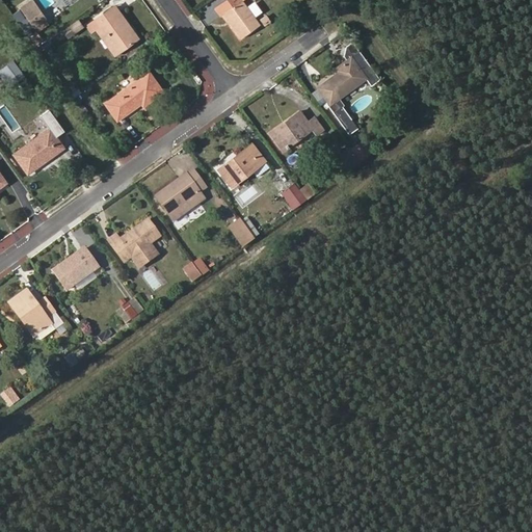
[(33,0),(29,0),(22,6),(26,12),(37,4),(33,0)]
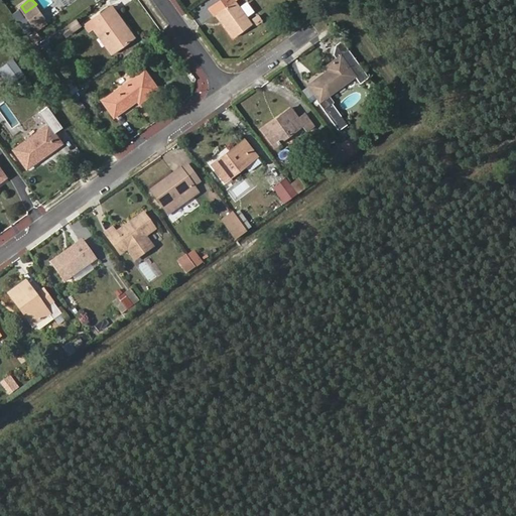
[(220,0),(210,8),(215,15),(218,13),(235,37),(252,24),(234,0),(220,0)]
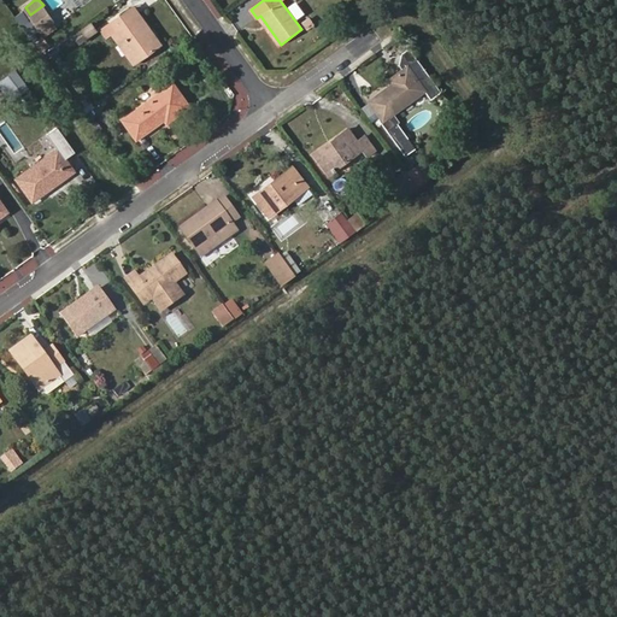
[(42,29),(53,19),(43,5),(30,15),(42,29)]
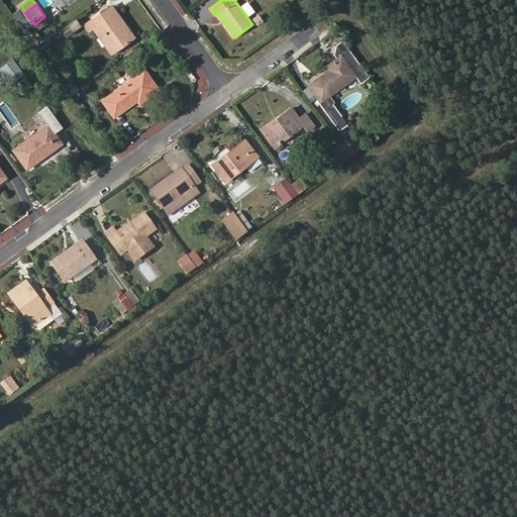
[(116,11),(111,4),(102,11),(107,17),(116,11)]
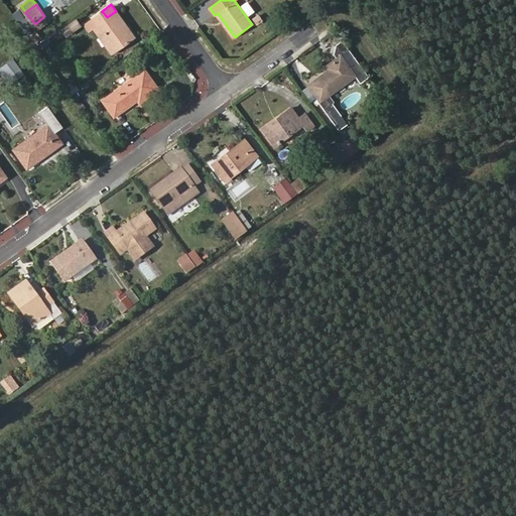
[(116,11),(107,17),(102,11),(89,20),(95,27),(102,22),(114,39),(112,41),(116,48),(134,36),(116,11)]
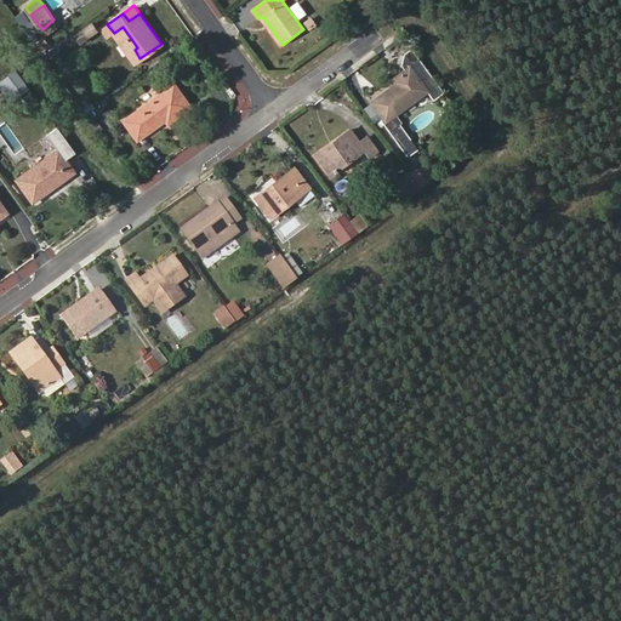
[(135,50),(137,47),(123,27),(114,33),(107,24),(101,29),(108,39),(113,34),(135,63),(140,58),(135,50)]
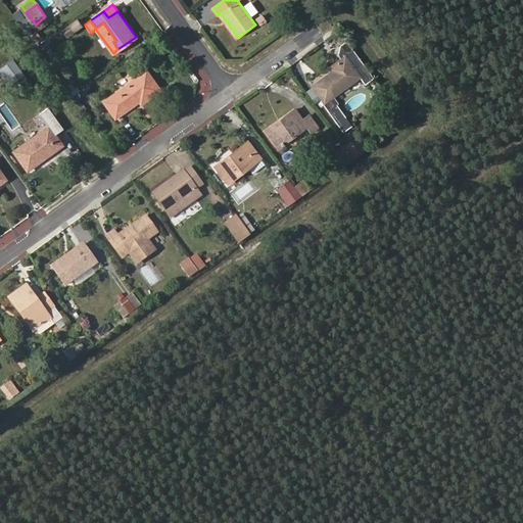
[(369,85),(376,78),(348,39),(342,44),(340,54),(342,58),(331,68),(334,73),(316,86),(327,102),(362,77),(369,85)]
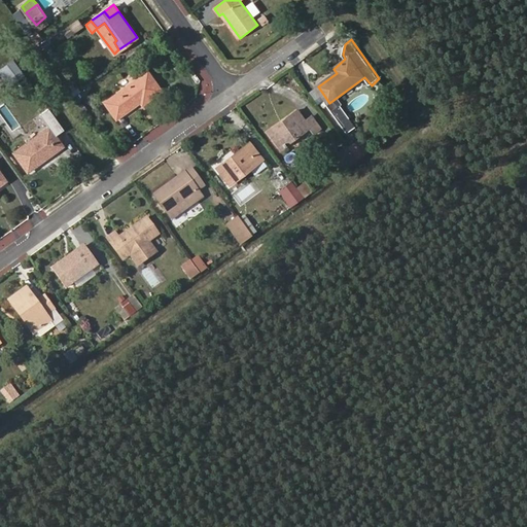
[(25,77),(13,62),(6,68),(16,82),(25,77)]
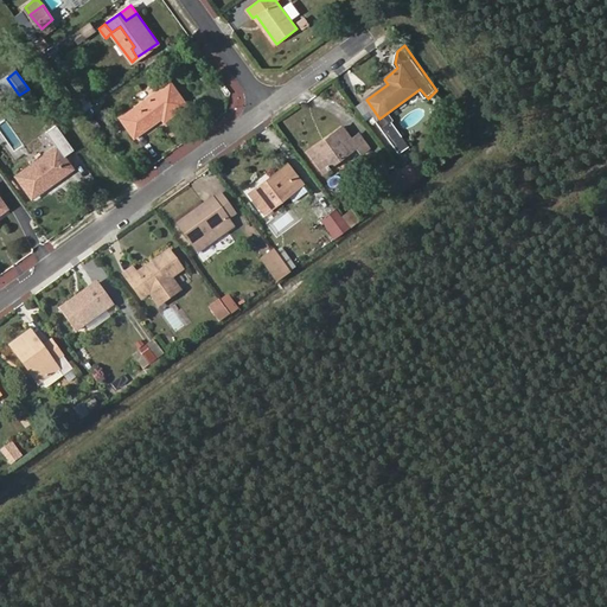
[(187,104),(170,82),(122,116),(135,135),(160,117),(164,122),(187,104)]
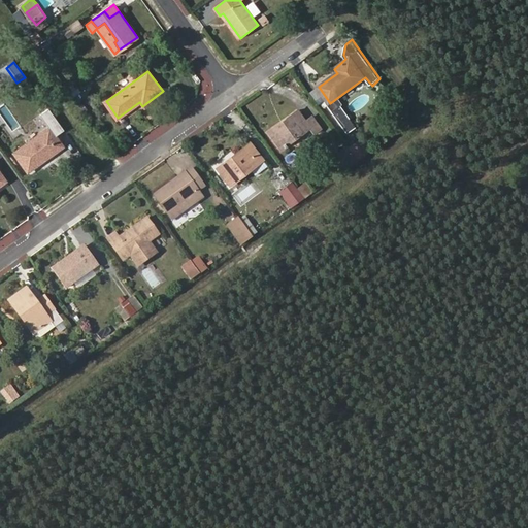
[(305,118),(298,108),(282,121),(286,125),(271,136),(282,150),(308,130),(314,135),(324,127),(312,112),(305,118)]
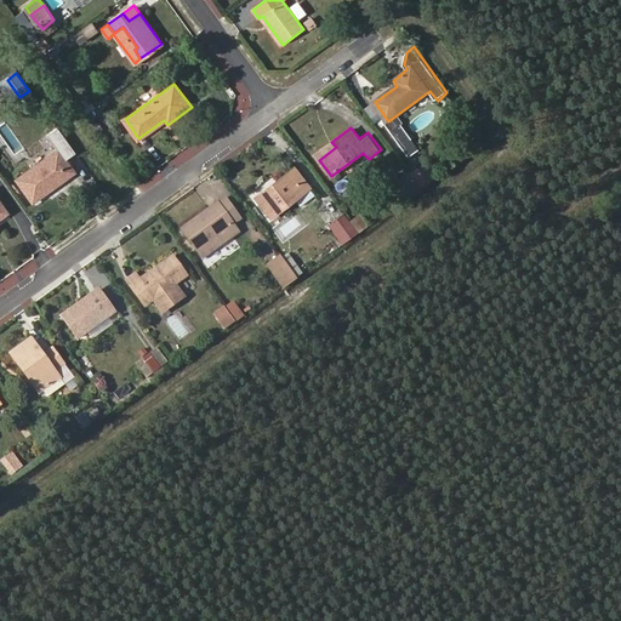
[(314,154),(319,160),(336,147),(331,142),(314,154)]
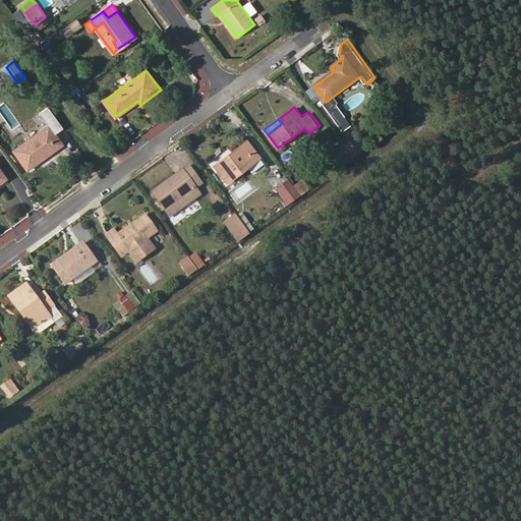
[(52,131),(47,124),(14,149),(27,167),(62,143),(60,141),(52,131)]
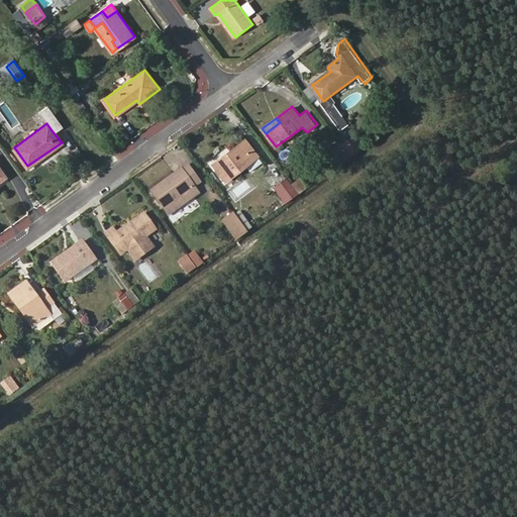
[(60,140),(67,135),(60,125),(52,130),(60,140)]
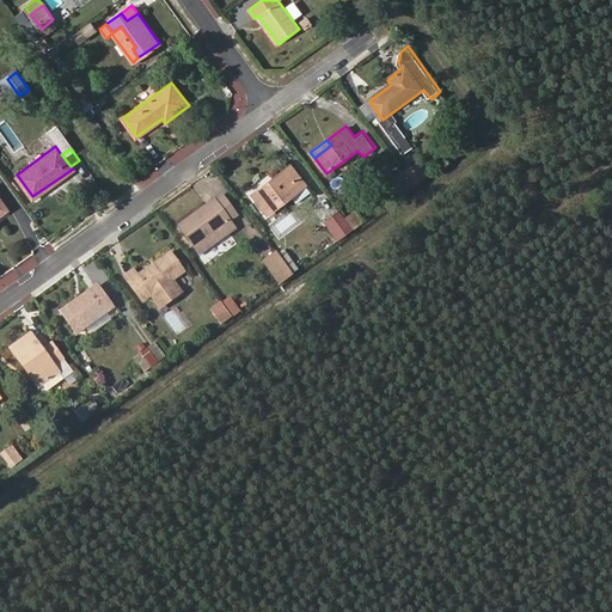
[(250,194),(255,199),(289,171),(303,188),(308,183),(291,160),(250,194)]
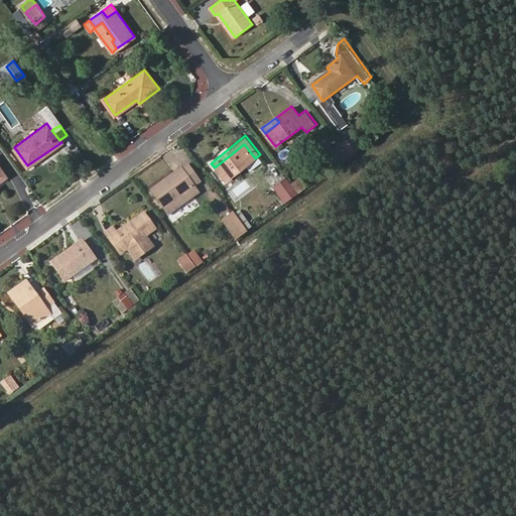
[(348,155),(340,143),(338,140),(324,151),(334,165),(348,155)]
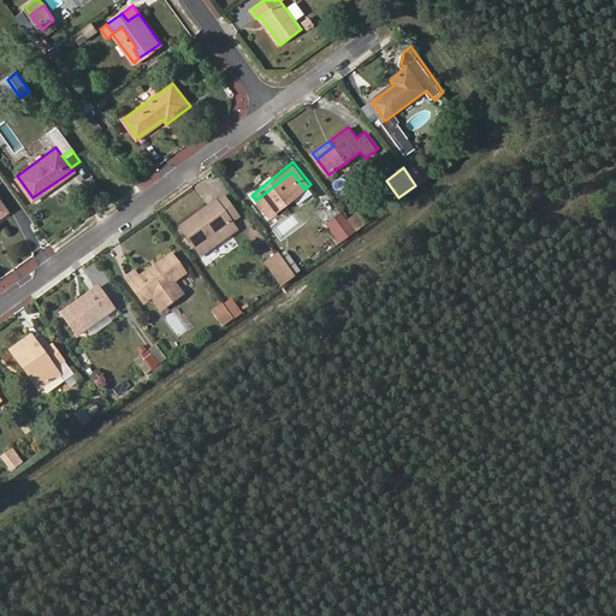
[(256,200),(270,218),(304,189),(291,172),(256,200)]
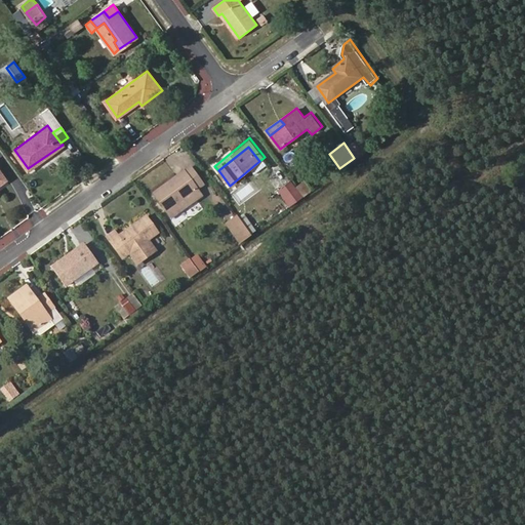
[(204,185),(210,180),(196,161),(190,165),(204,185)]
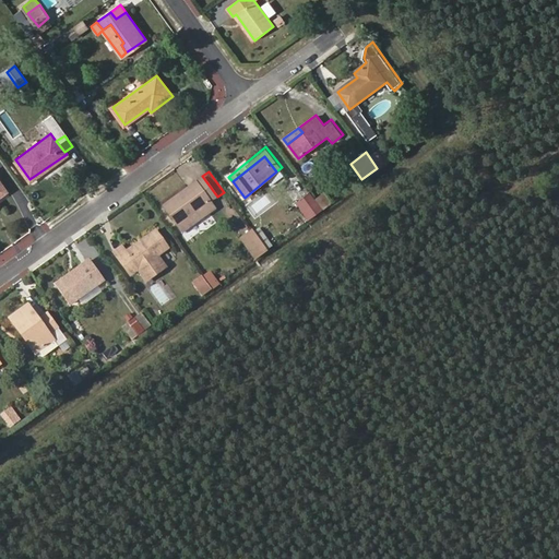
[(217,197),(202,176),(165,203),(185,230),(195,223),(190,217),(211,202),(217,197)]
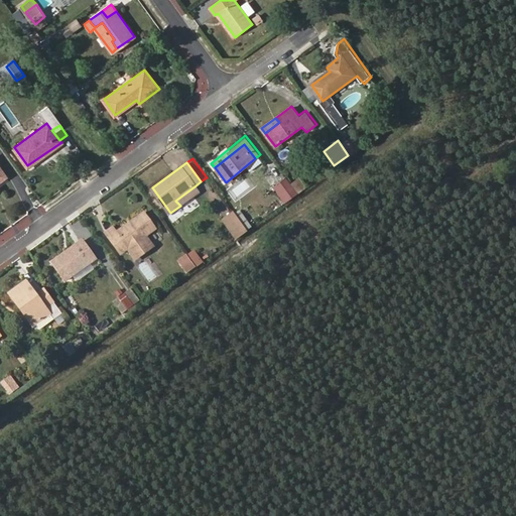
[(292,196),(298,191),(287,176),(281,181),(292,196)]
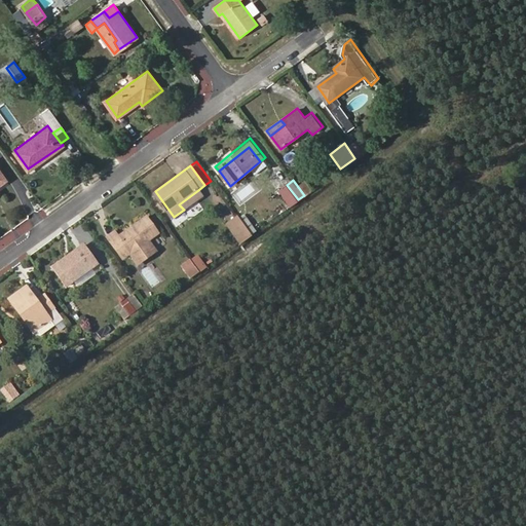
[(290,205),(298,199),(287,185),(278,190),(290,205)]
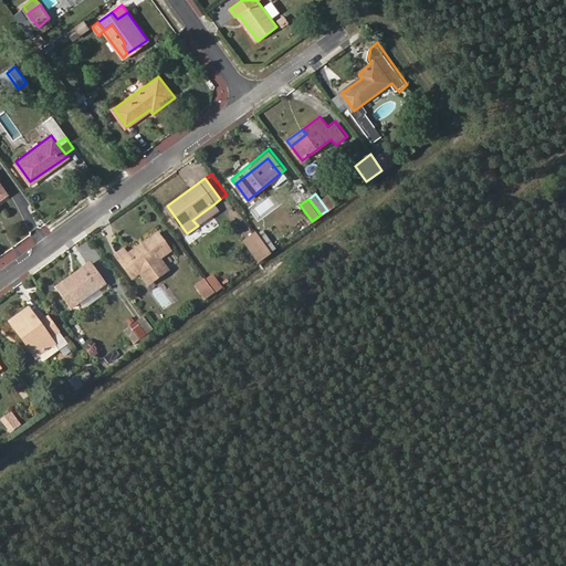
[(198,226),(218,210),(213,205),(192,220),(198,226)]
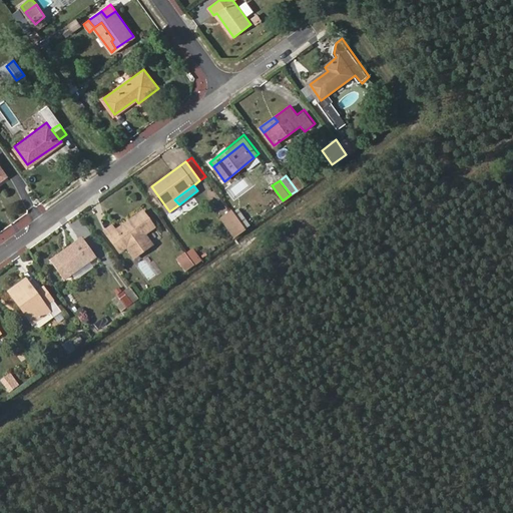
[(231,209),(219,218),(230,233),(242,224),(231,209)]
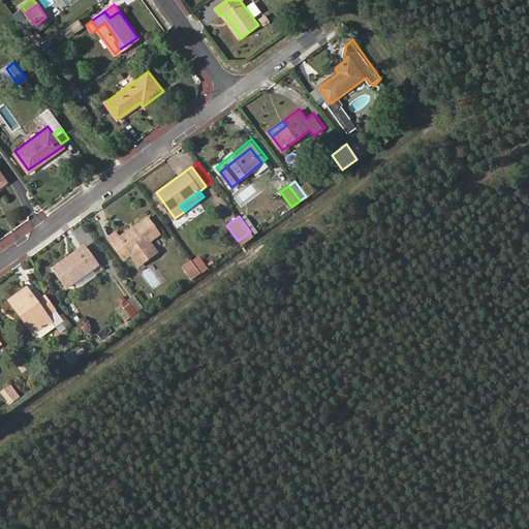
[(119,238),(112,243),(124,260),(131,255),(149,242),(161,234),(148,217),(119,238)]
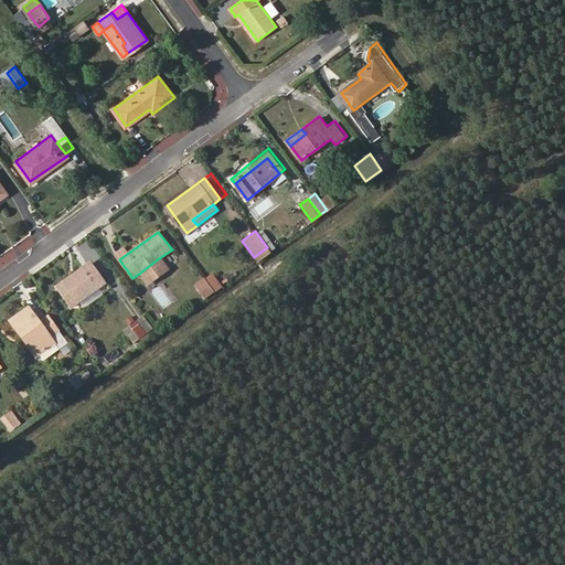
[(123,246),(115,253),(119,259),(127,254),(123,246)]
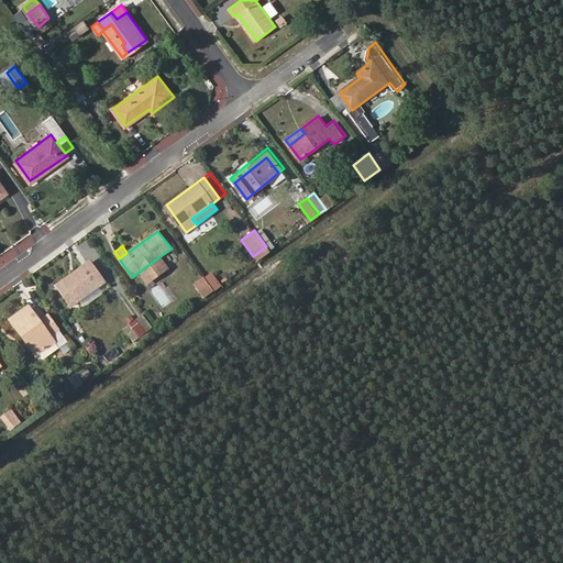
[(266,246),(253,256),(256,258),(268,250),(266,246)]
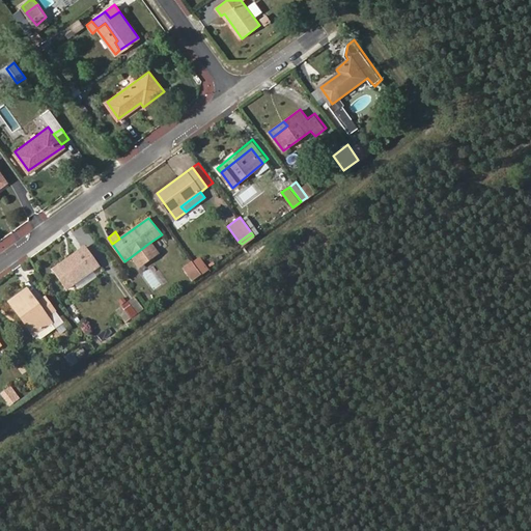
[(132,256),(136,261),(154,249),(149,243),(132,256)]
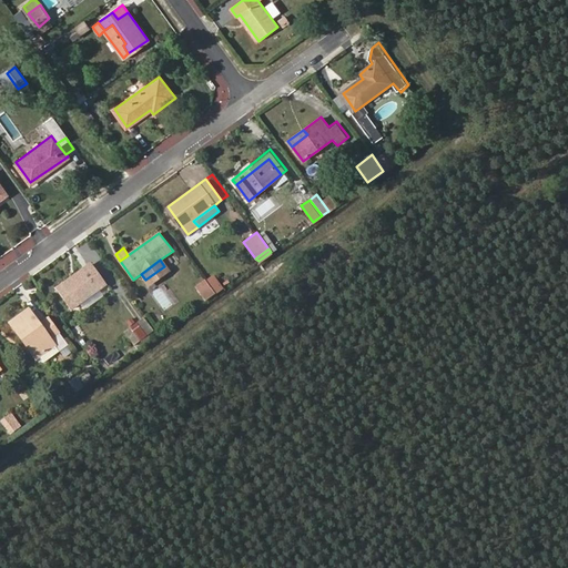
[(89,262),(57,286),(72,308),(105,284),(89,262)]
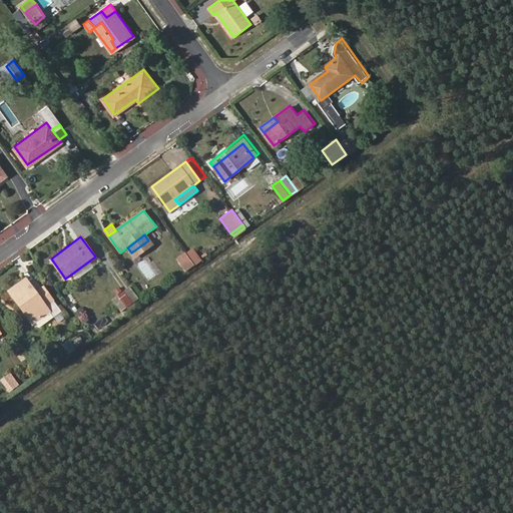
[(202,259),(191,244),(184,249),(194,264),(202,259)]
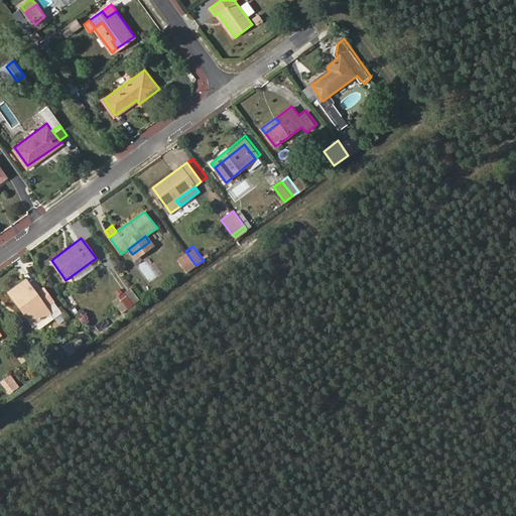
[(185,251),(175,259),(185,272),(196,265),(185,251)]
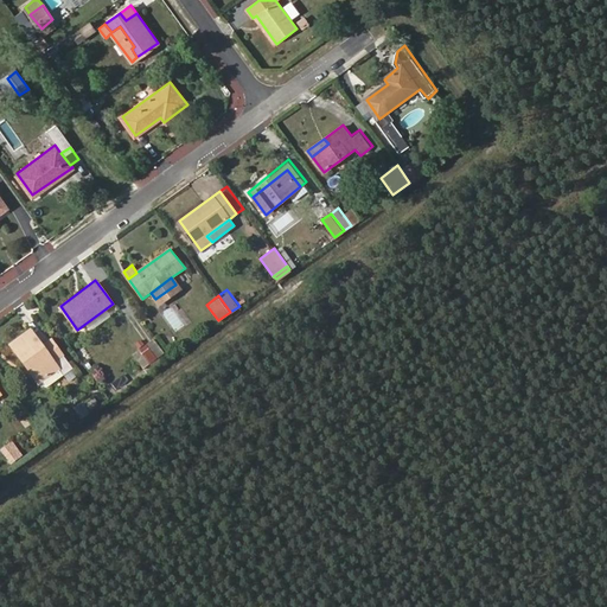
[(31,330),(10,345),(38,384),(68,363),(51,338),(42,345),(31,330)]
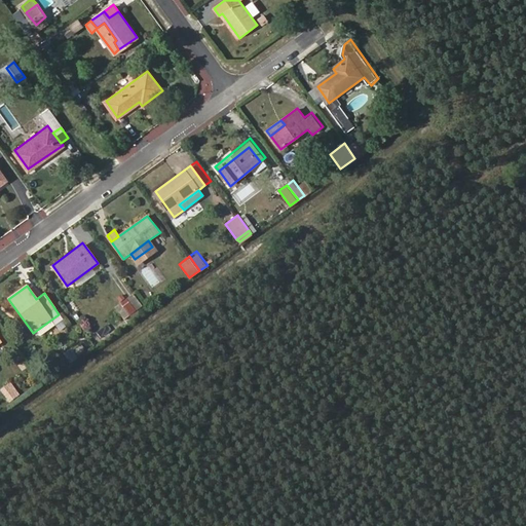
[(130,293),(114,306),(123,320),(140,306),(130,293)]
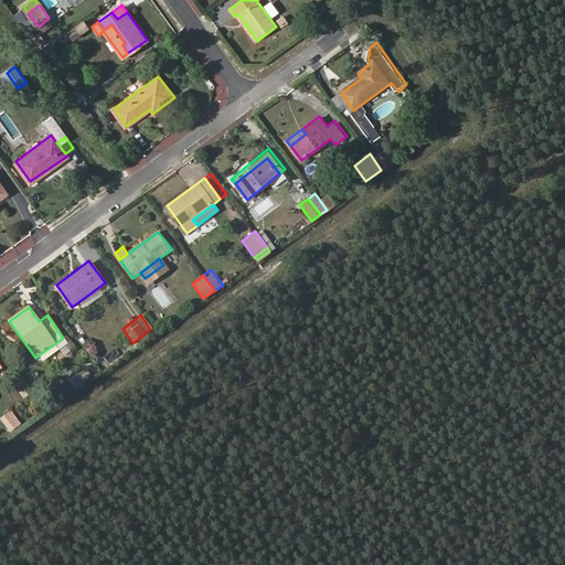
[(11,430),(22,423),(12,409),(1,418),(11,430)]
